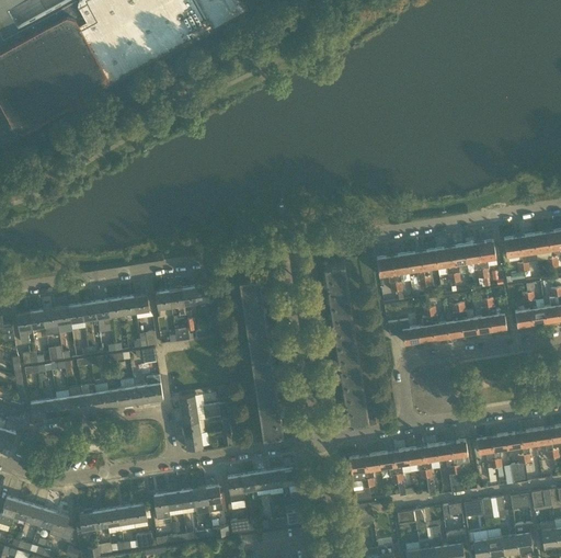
[(0,0),(0,103),(15,131),(23,133),(106,88),(107,84),(109,86),(248,9),(243,0),(79,0),(78,0),(71,0),(18,30),(8,11),(27,0),(0,0)]
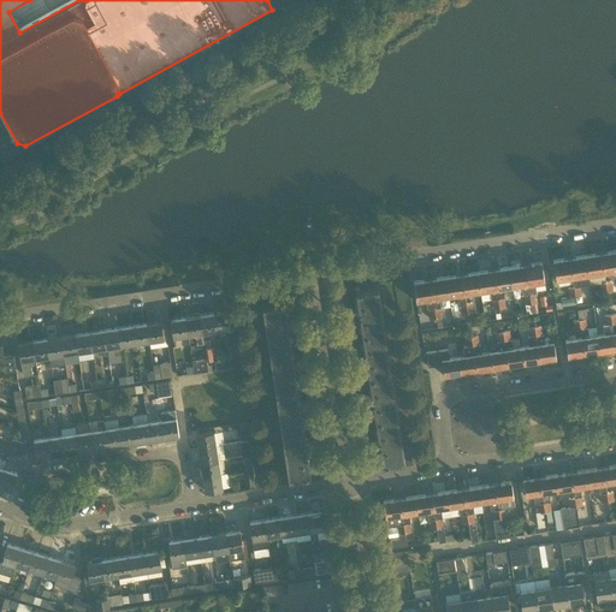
[(604,277),(615,274),(615,254),(602,256),(604,277)]
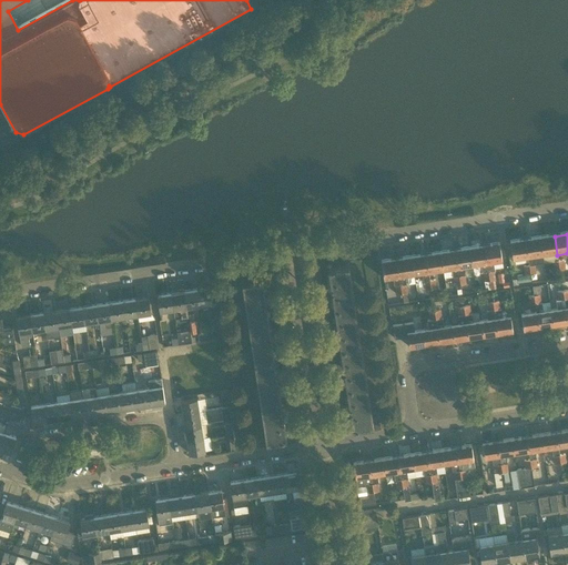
[(555,236),(540,239),(543,258),(557,255),(555,236)]
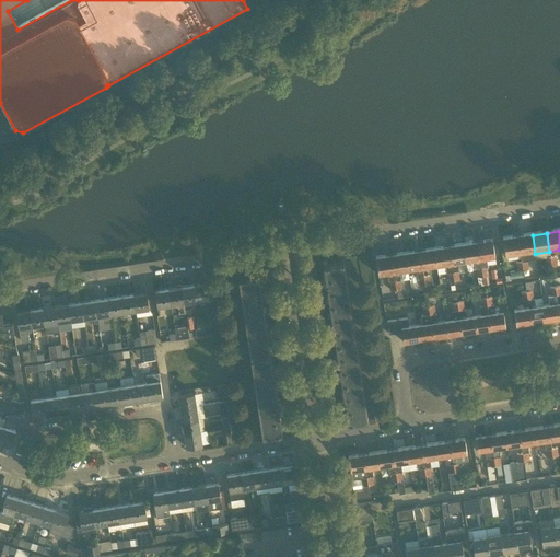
[(517,238),(521,256),(522,264),(536,262),(535,254),(533,235),(517,238)]
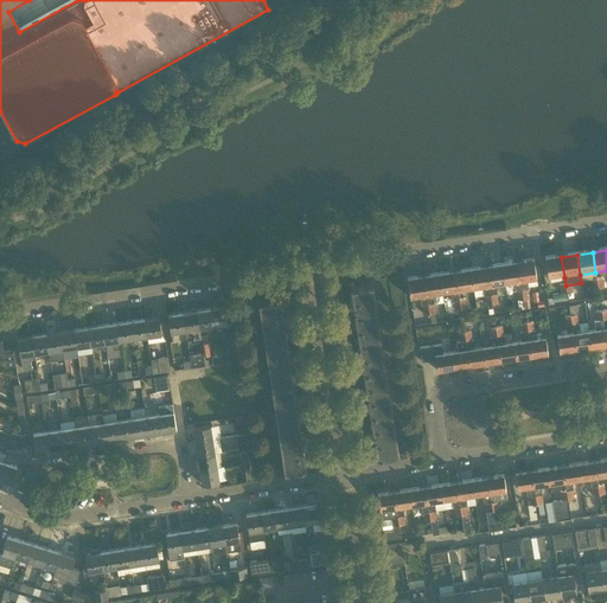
[(564,277),(561,257),(545,260),(548,280),(564,277)]
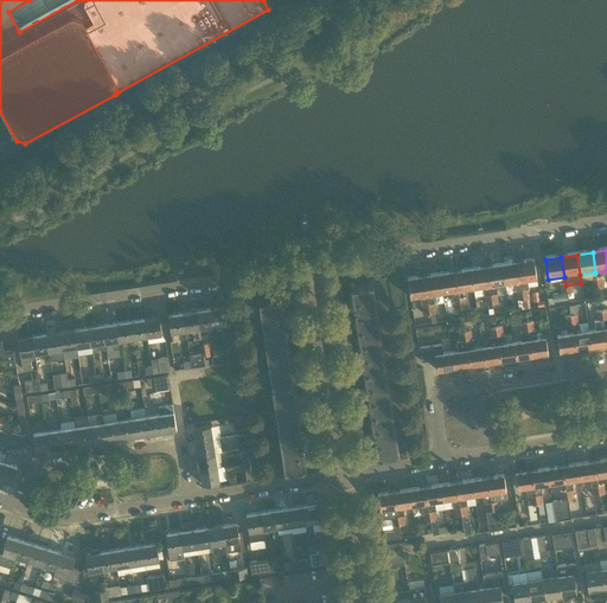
[(523,302),(528,302),(529,302),(528,292),(528,290),(537,288),(534,262),(517,264),(523,302)]
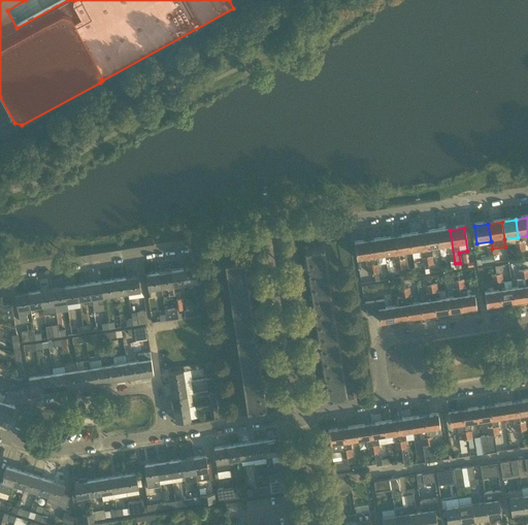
[(436,232),(439,250),(447,248),(449,256),(451,270),(454,269),(454,272),(456,271),(455,263),(450,230),(436,232)]
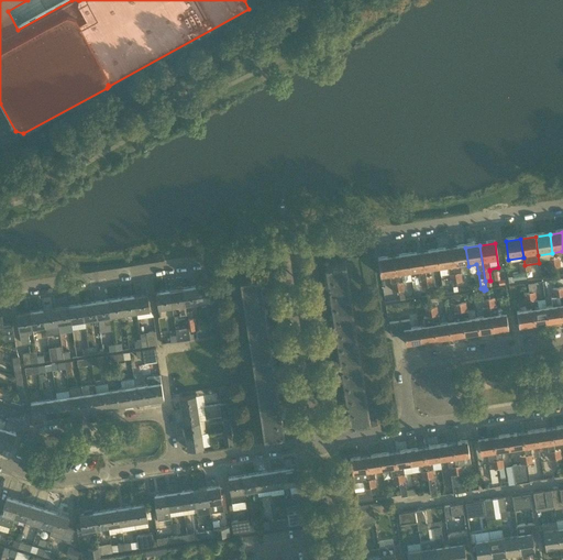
[(461,275),(460,267),(468,266),(465,248),(451,250),(456,285),(462,285),(461,275)]
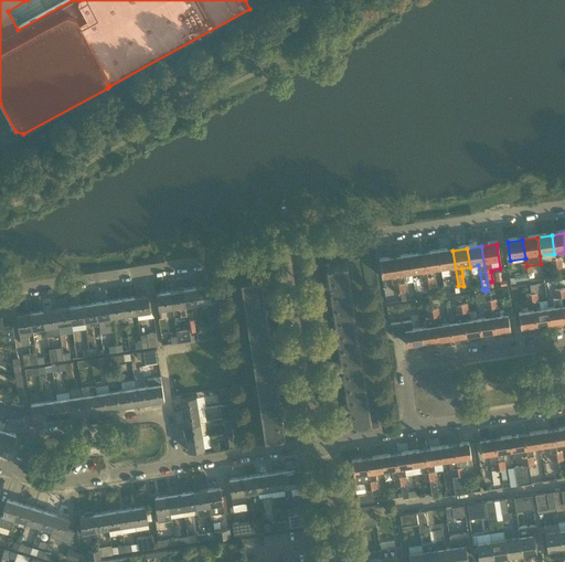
[(452,287),(458,286),(452,251),(438,253),(440,272),(449,269),(450,278),(451,278),(452,287)]
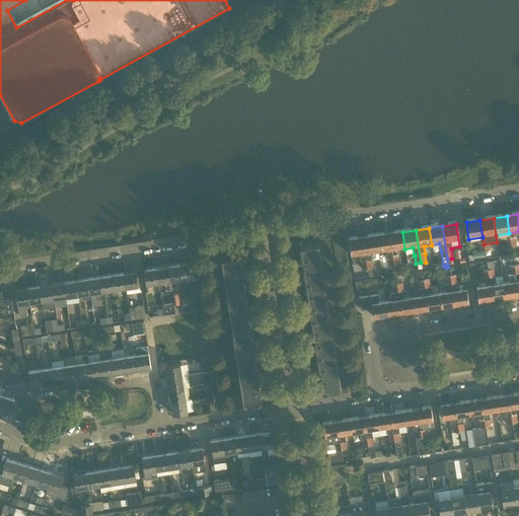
[(402,232),(389,234),(391,251),(404,249),(402,232)]
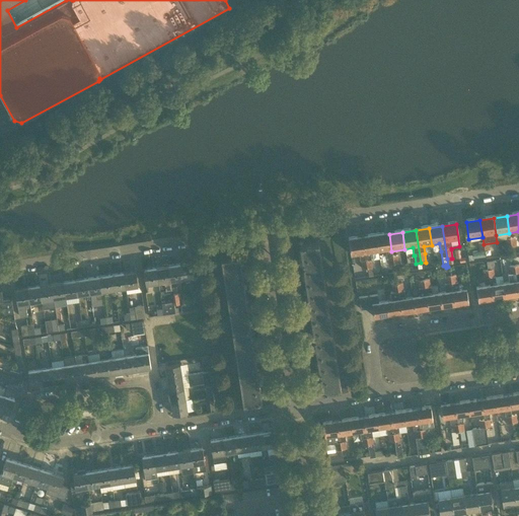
[(389,234),(375,236),(378,253),(385,251),(386,260),(387,260),(388,268),(393,267),(392,259),(391,251),(389,234)]
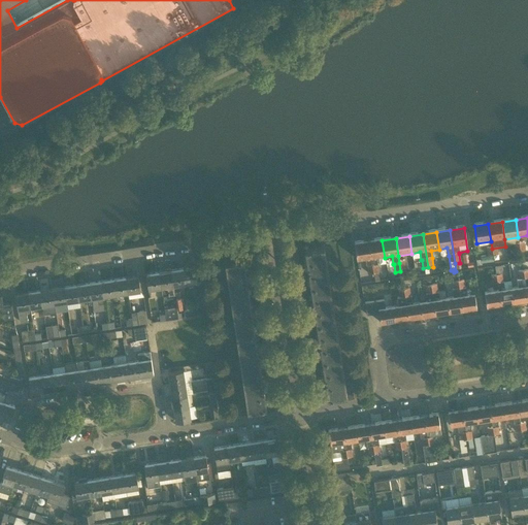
[(382,240),(368,242),(373,276),(378,275),(376,259),(385,258),(382,240)]
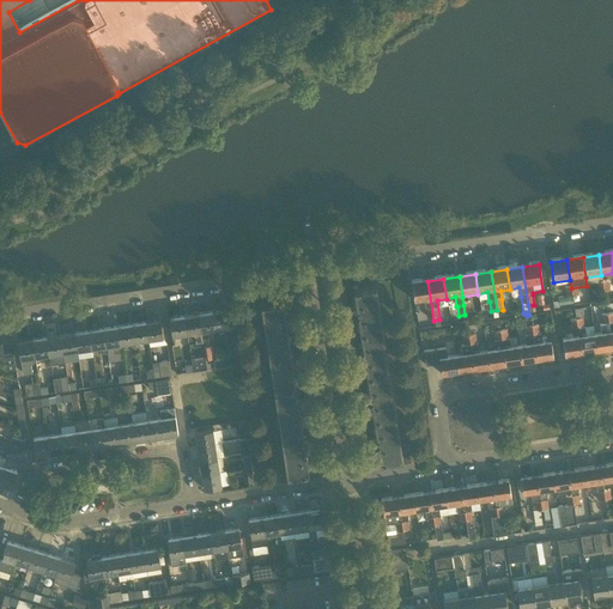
[(412,284),(414,303),(424,302),(425,311),(426,311),(428,321),(434,321),(428,281),(412,284)]
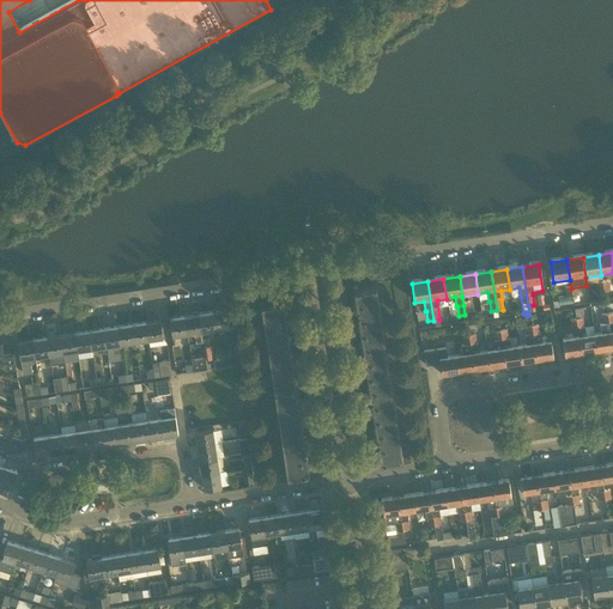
[(358,318),(360,336),(383,333),(376,290),(354,293),(357,311),(354,312),(356,318),(358,318)]
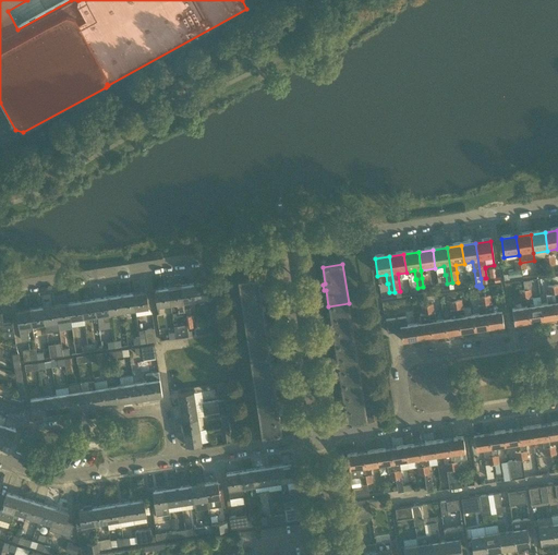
[(244,320),(264,316),(262,300),(264,299),(264,293),(261,293),(258,277),(238,280),(244,320)]
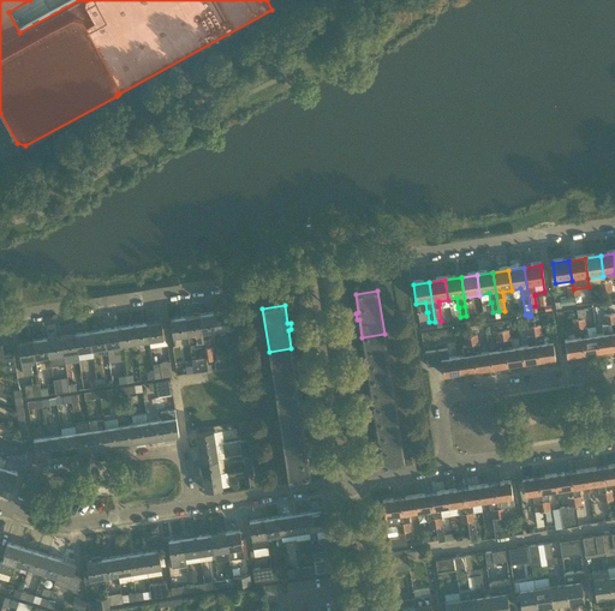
[(215,316),(214,316),(216,334),(218,341),(234,339),(233,331),(231,331),(228,313),(221,315),(220,312),(215,313),(215,316)]
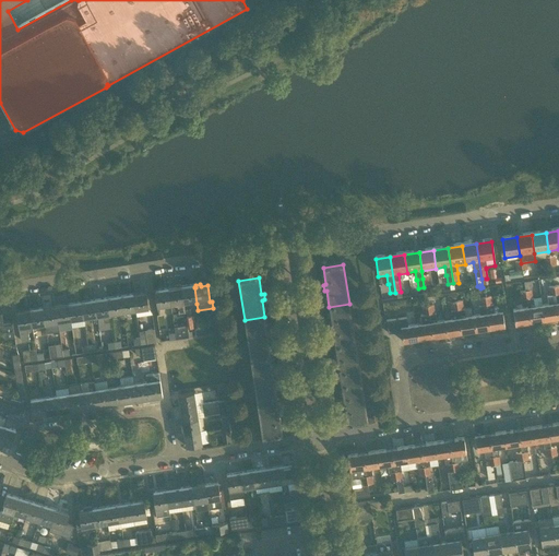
[(197,304),(194,287),(181,290),(183,306),(197,304)]
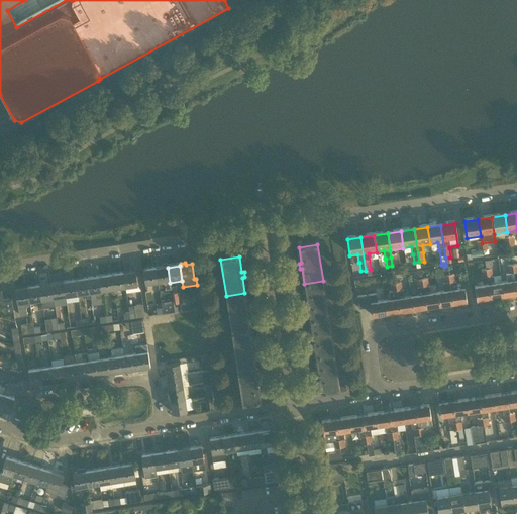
[(504,298),(516,296),(512,267),(507,268),(508,276),(506,276),(507,284),(501,285),(504,298)]
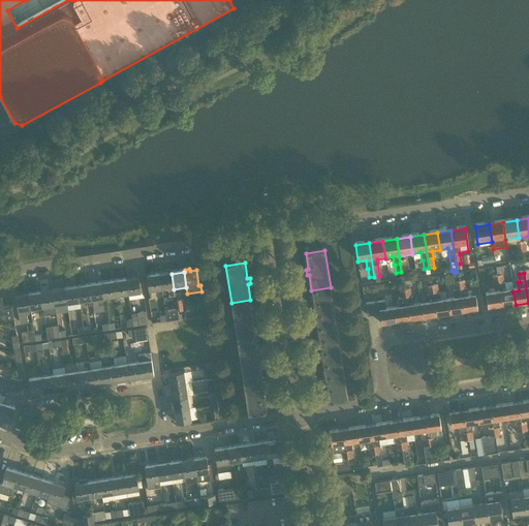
[(172,274),(159,275),(161,291),(163,300),(175,298),(174,289),(172,274)]
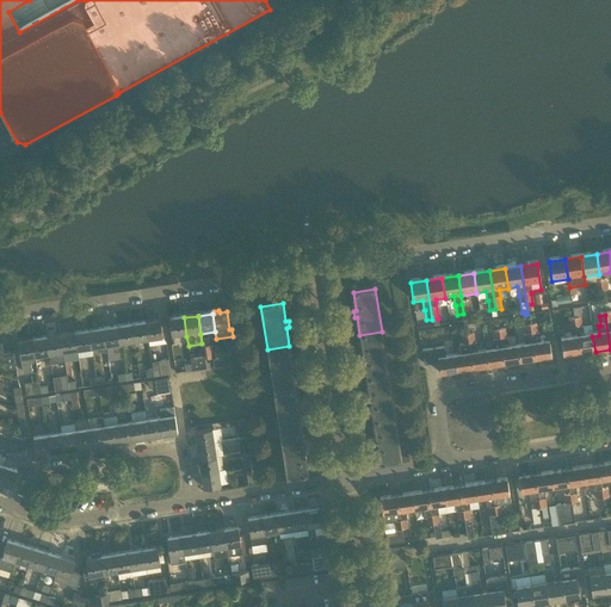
[(186,336),(184,317),(170,320),(172,339),(186,336)]
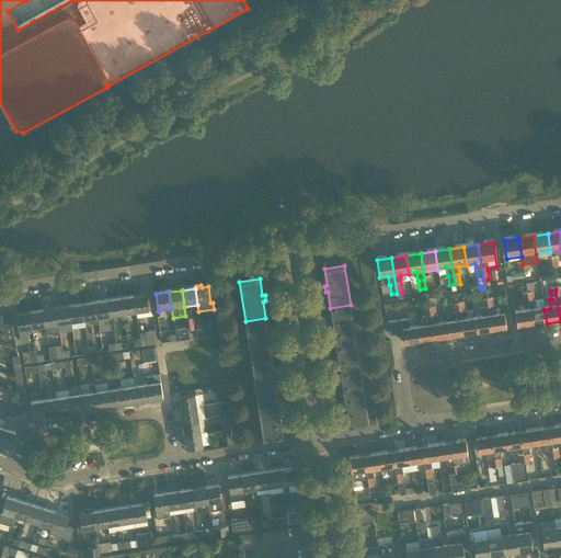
[(527,295),(528,303),(529,311),(531,326),(547,323),(544,309),(542,300),(535,302),(534,294),(527,295)]
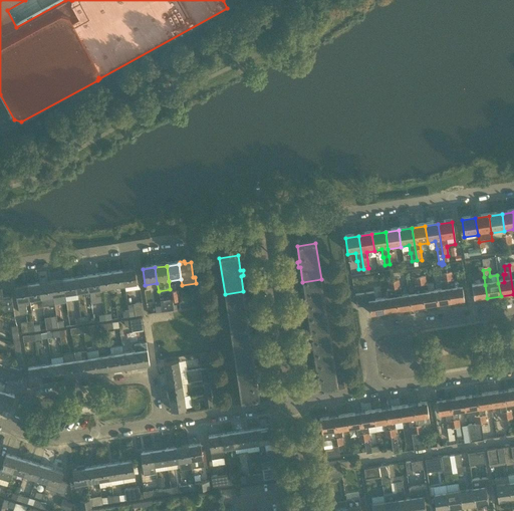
[(135,271),(122,273),(124,288),(138,286),(135,271)]
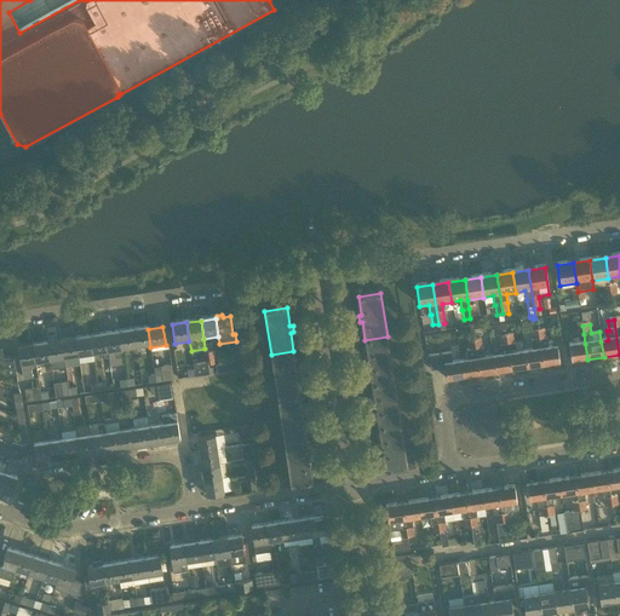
[(133,330),(137,349),(150,347),(148,329),(133,330)]
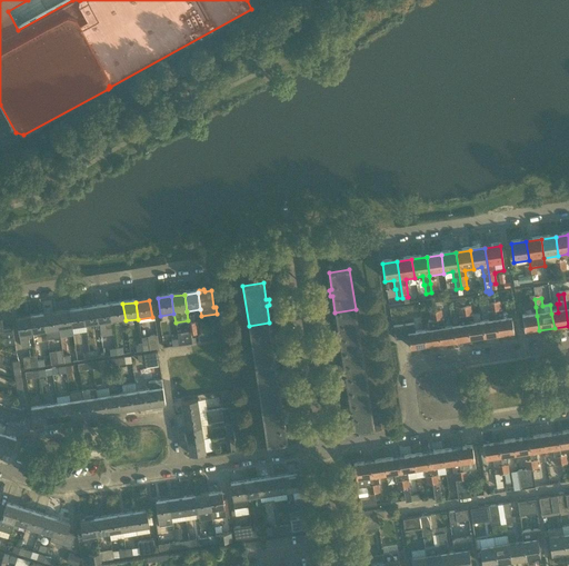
[(111,323),(126,320),(122,304),(109,306),(111,323)]
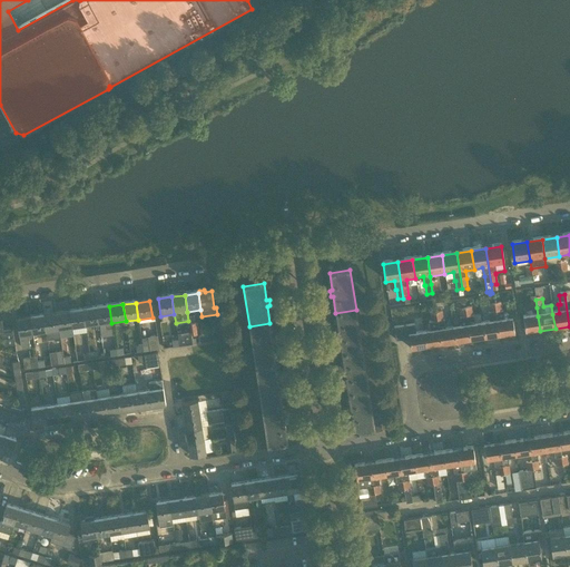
[(494,305),(500,338),(514,335),(512,321),(516,320),(513,305),(505,306),(508,321),(503,322),(502,313),(501,304),(494,305)]
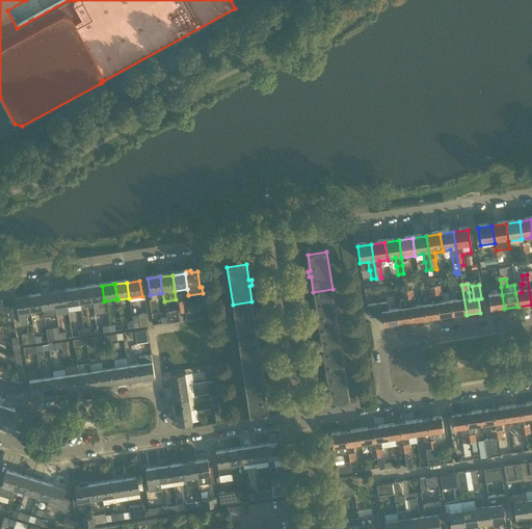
[(456,294),(457,302),(450,303),(452,317),(467,315),(461,285),(456,286),(457,293),(456,294)]
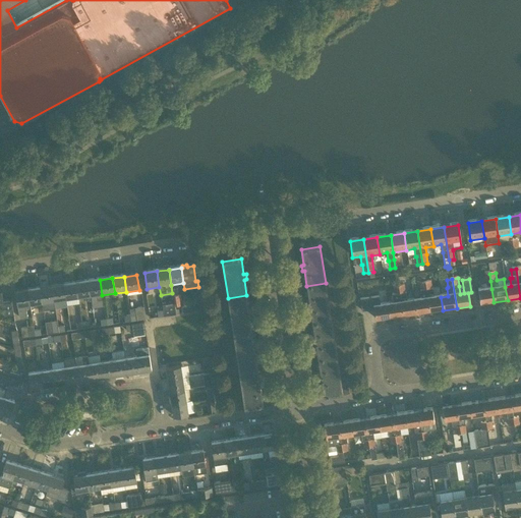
[(100,280),(88,282),(91,297),(97,296),(98,302),(103,302),(102,295),(100,280)]
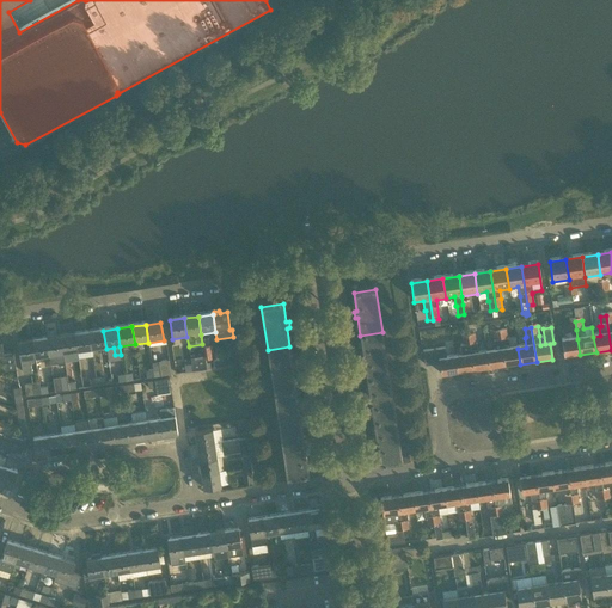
[(103,331),(90,333),(92,351),(106,349),(103,331)]
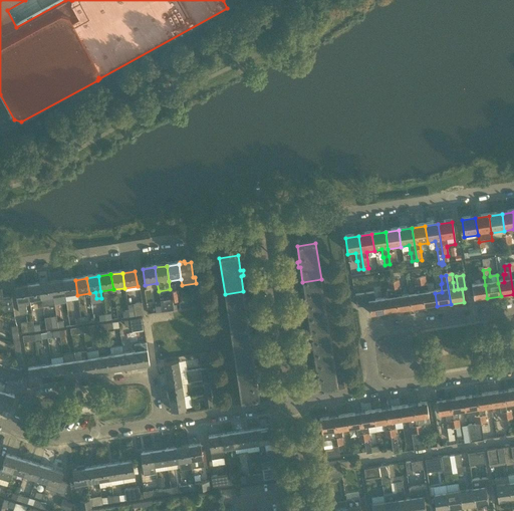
[(305,302),(308,318),(326,315),(321,279),(302,282),(305,297),(302,297),(303,303),(305,302)]
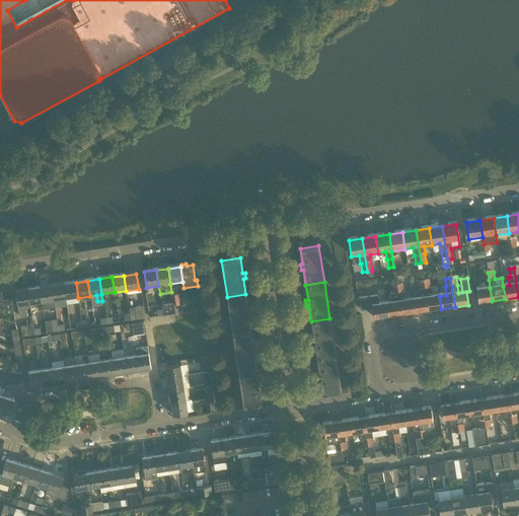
[(419,291),(420,299),(413,300),(415,313),(428,311),(424,282),(419,283),(420,291),(419,291)]
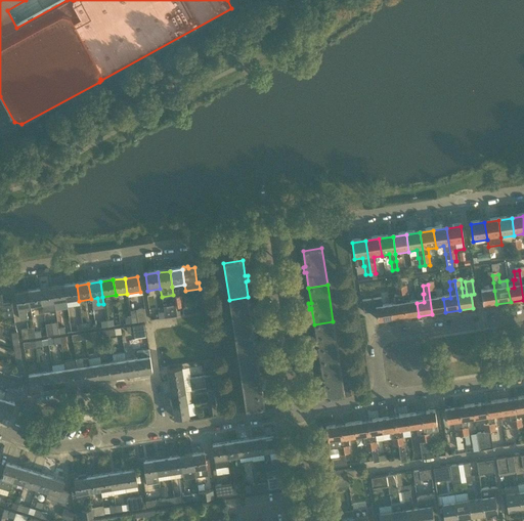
[(443,299),(436,300),(435,292),(433,285),(428,285),(432,314),(445,312),(443,299)]
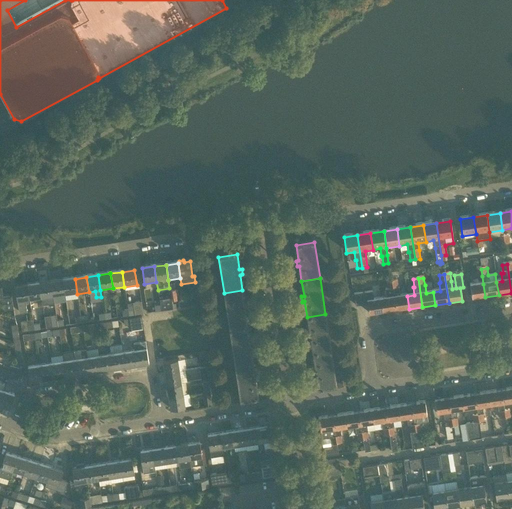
[(75,279),(63,280),(65,296),(77,294),(75,279)]
